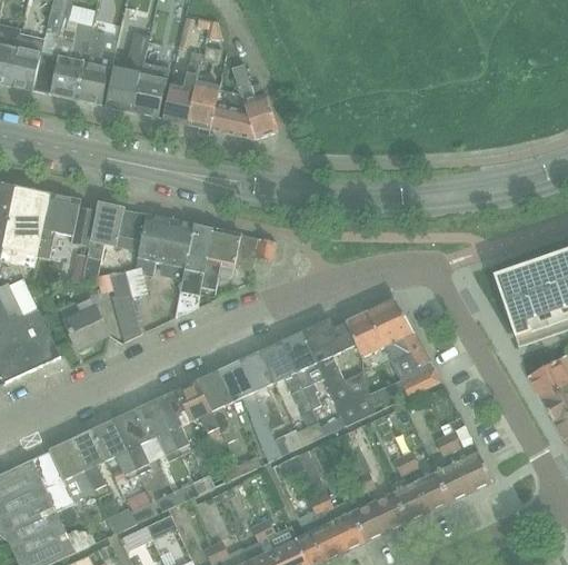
[(31,88),(49,92),(57,55),(82,60),(90,30),(91,26),(76,22),(75,29),(63,27),(69,0),(51,0),(43,37),(40,51),(31,88)]
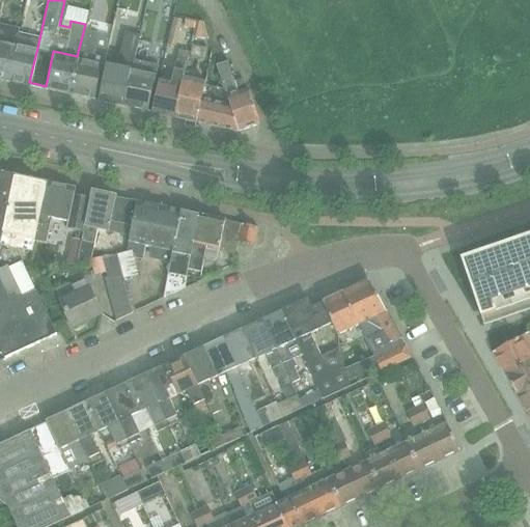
[(195,18),(192,34),(207,36),(202,19),(195,18)]
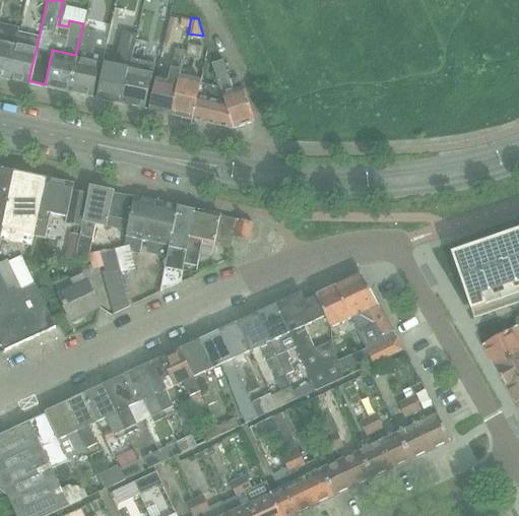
[(0,74),(7,76),(14,42),(18,24),(0,20),(0,74)]
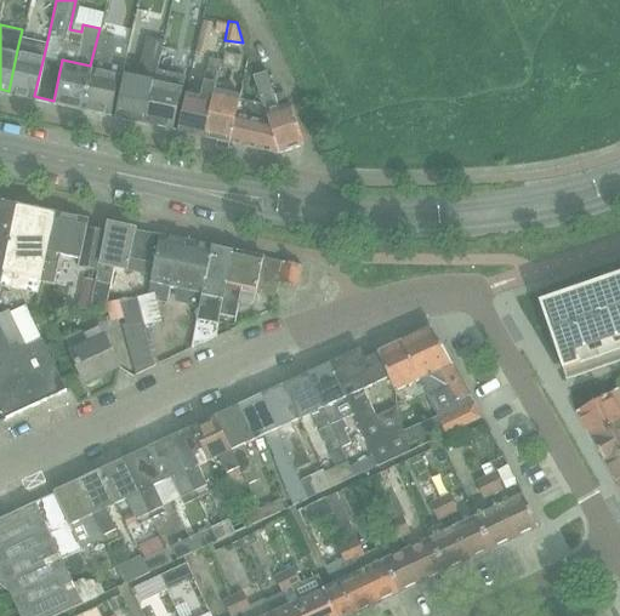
[(81,107),(109,113),(119,67),(121,68),(126,41),(112,39),(112,35),(98,33),(90,66),(81,107)]
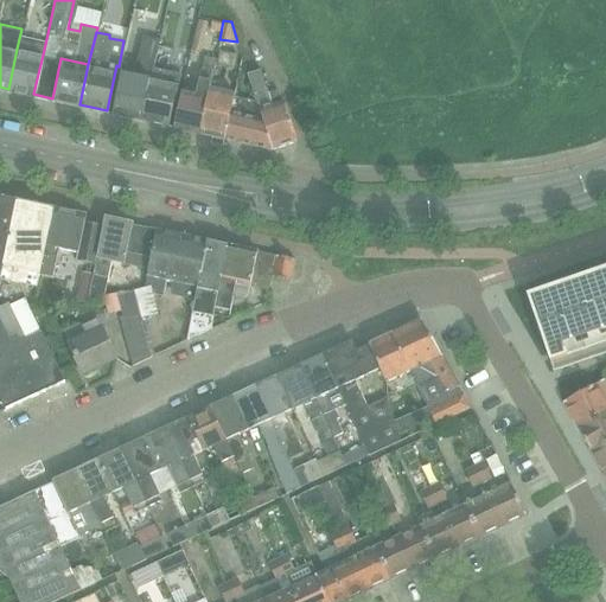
[(33,52),(17,49),(8,89),(33,94),(43,55),(46,39),(37,37),(33,52)]
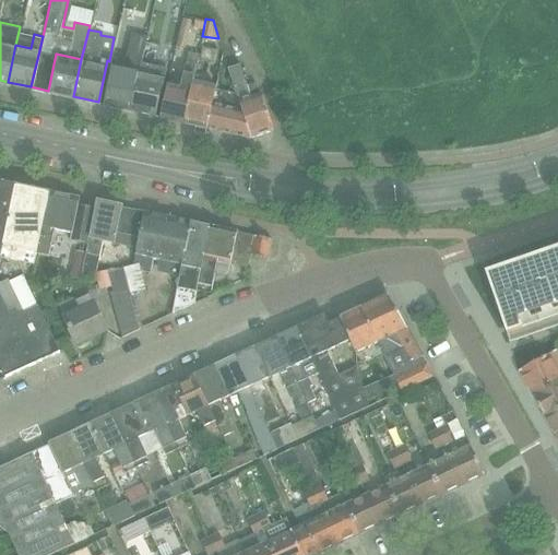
[(145,37),(133,34),(126,69),(110,66),(103,103),(130,108),(140,60),(145,37)]
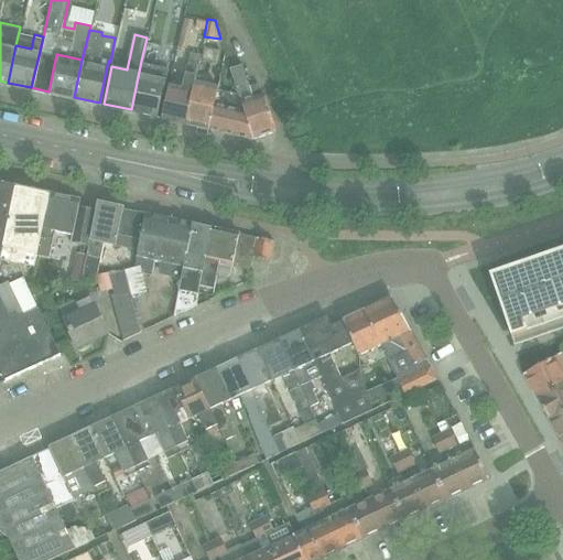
[(201,53),(190,50),(185,72),(182,85),(168,82),(160,116),(184,121),(194,78),(196,68),(201,53)]
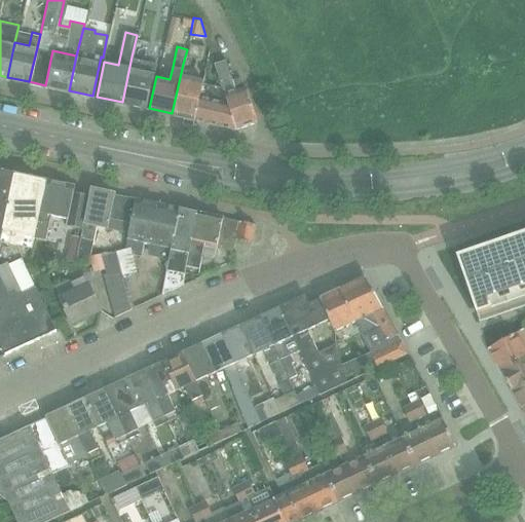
[(76,56),(52,50),(45,85),(69,90),(76,56)]
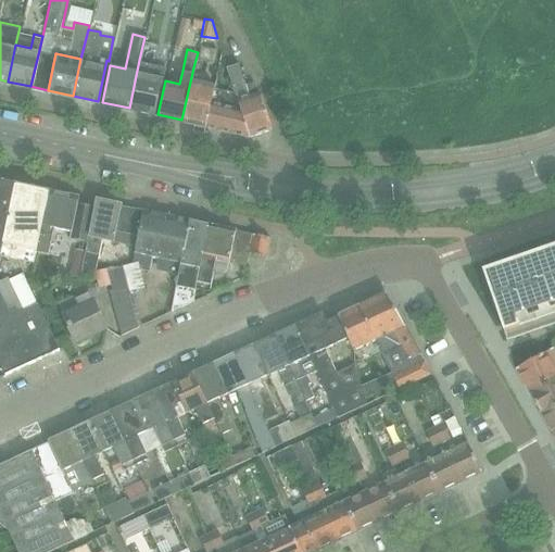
[(164,66),(139,60),(129,108),(154,113),(162,76),(164,66)]
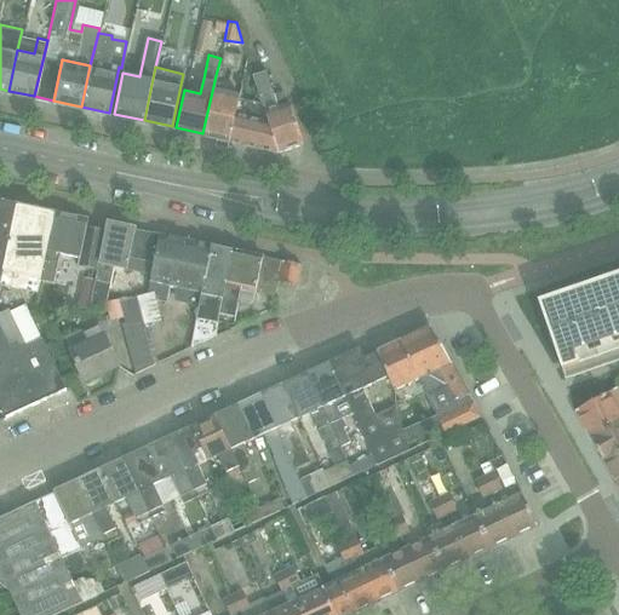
[(251,73),(259,101),(267,118),(276,150),(302,142),(288,101),(286,102),(281,88),(271,92),(264,68),(251,73)]
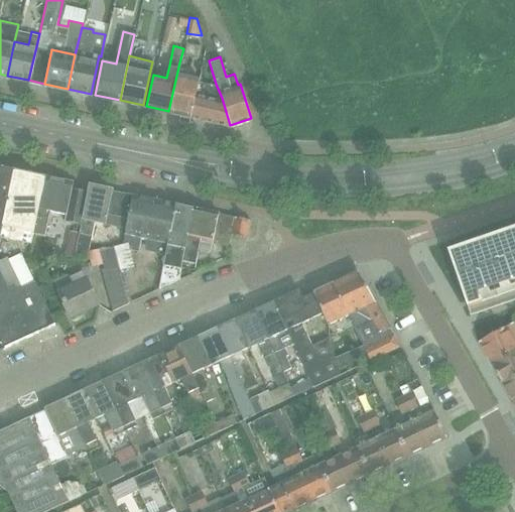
[(188,75),(177,72),(168,111),(189,115),(197,79),(198,77),(188,75)]
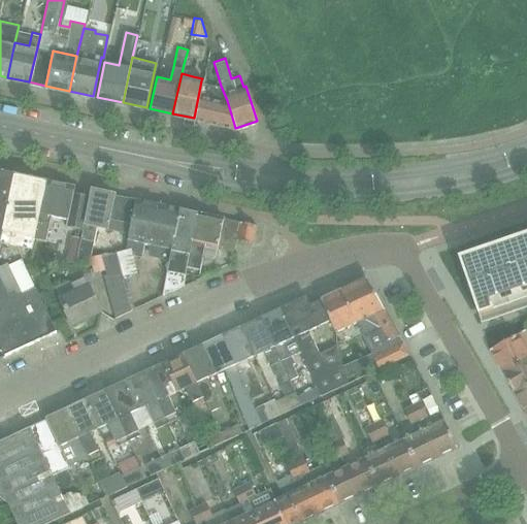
[(206,83),(201,80),(194,118),(235,128),(227,100),(221,86),(206,83)]
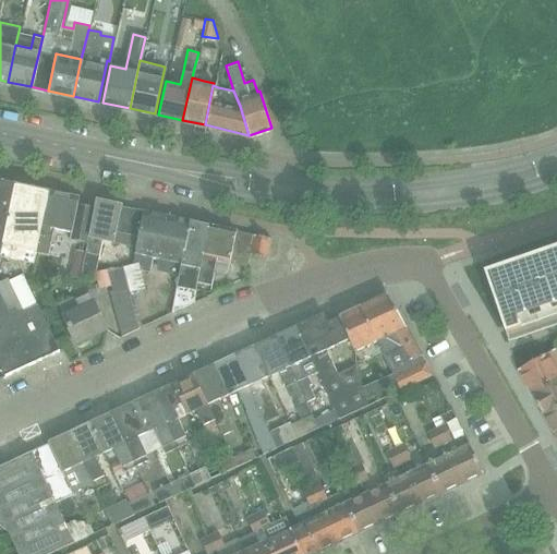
[(0,250),(15,181),(0,177),(0,250)]
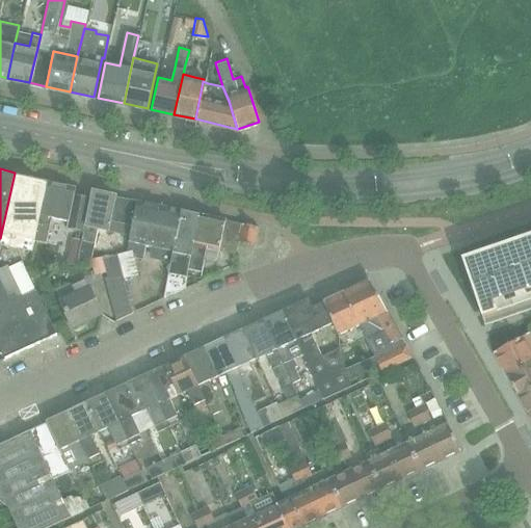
[(47,180),(15,173),(0,238),(0,242),(31,249),(33,239),(47,180)]
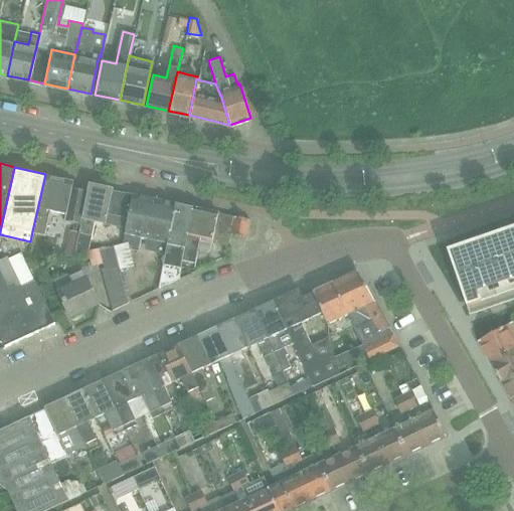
[(72,180),(45,174),(32,231),(44,233),(48,212),(46,212),(46,209),(64,213),(65,213),(71,185),(72,180)]
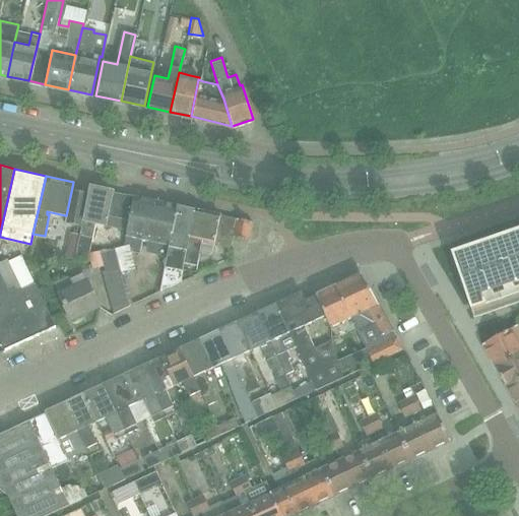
[(80,224),(74,250),(87,249),(93,221),(108,224),(110,214),(127,218),(132,194),(124,192),(113,190),(112,190),(88,185),(87,191),(80,224)]
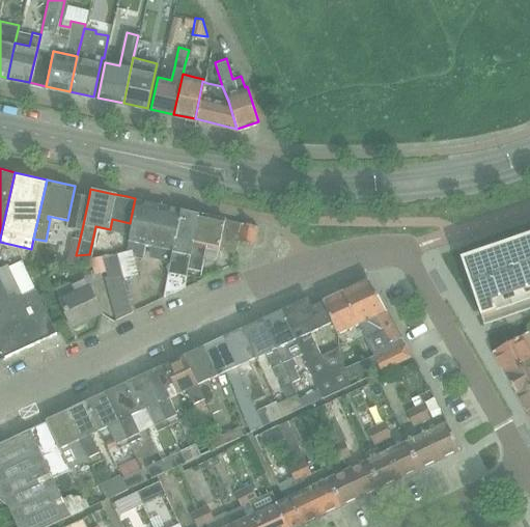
[(89,195),(74,191),(67,220),(66,220),(65,225),(82,229),(89,195)]
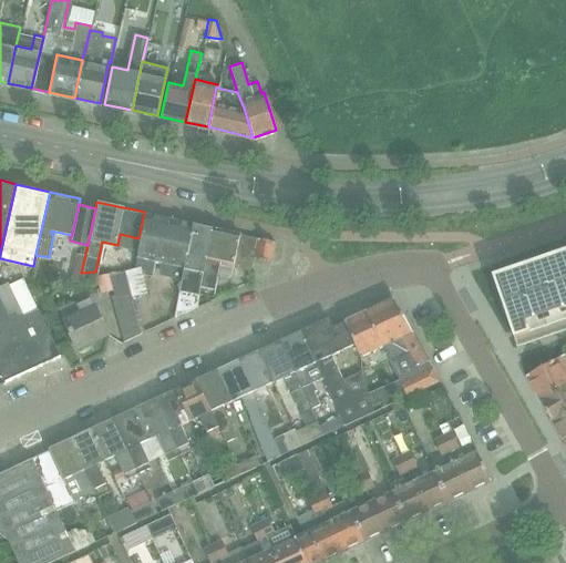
[(139,238),(132,268),(134,268),(134,267),(144,269),(143,273),(151,275),(155,259),(167,263),(165,275),(181,277),(183,265),(193,222),(144,212),(139,238)]
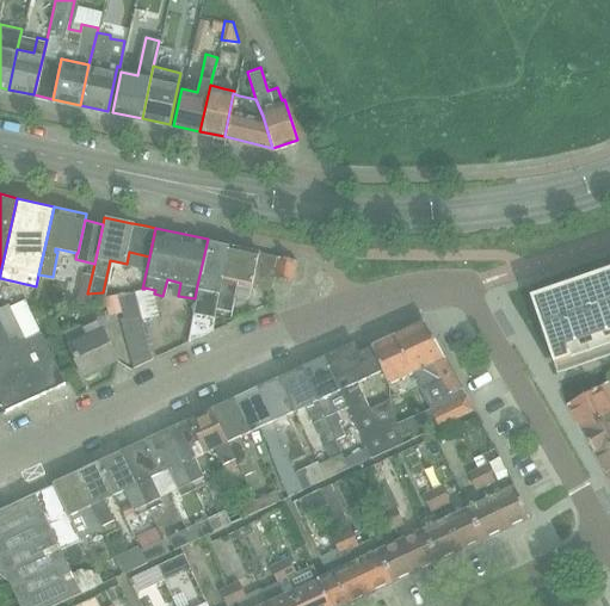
[(208,239),(197,285),(195,298),(188,339),(189,339),(190,333),(196,335),(210,328),(213,313),(228,243),(208,239)]
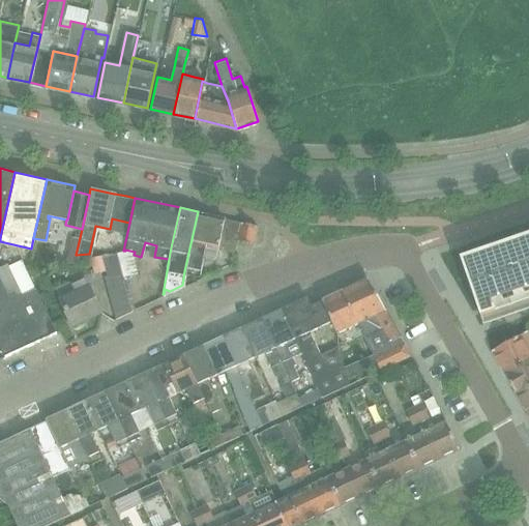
[(184,271),(199,274),(202,256),(212,258),(215,255),(216,247),(233,251),(235,239),(239,221),(198,211),(184,271)]
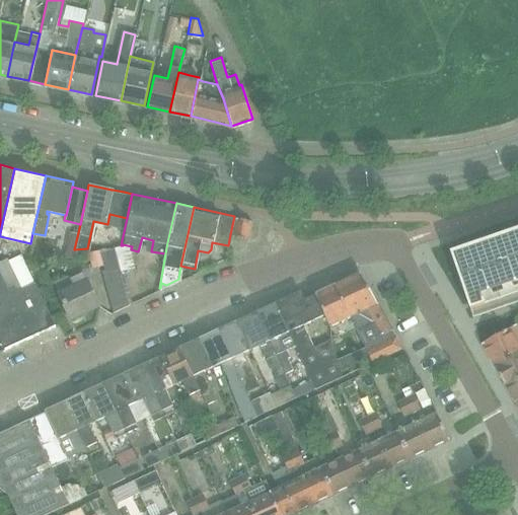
[(250,219),(234,216),(230,234),(247,238),(250,219)]
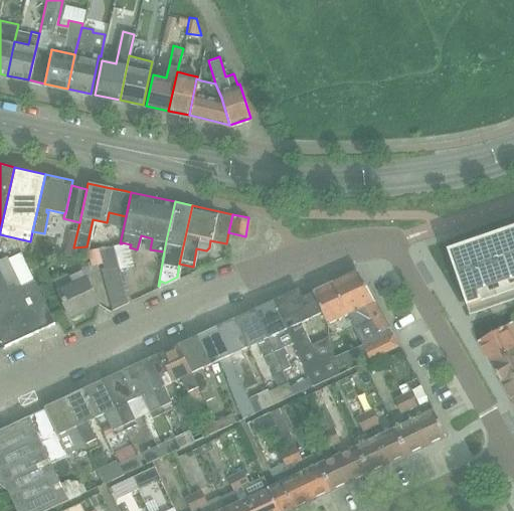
[(476,237),(446,247),(463,297),(465,304),(468,312),(513,295),(513,224),(504,227),(476,237)]
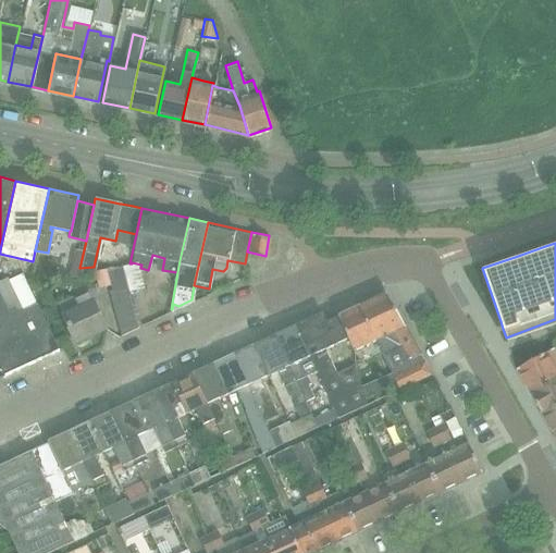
[(125,278),(122,263),(104,266),(109,283),(121,333),(138,326),(125,278)]
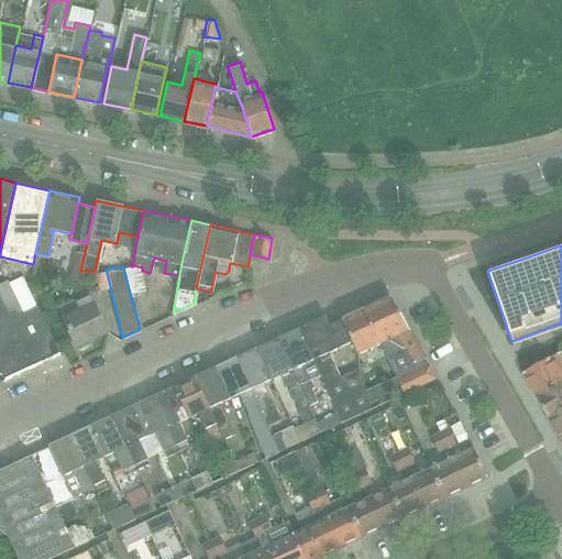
[(6,278),(0,281),(0,295),(7,310),(14,307),(18,314),(22,311),(6,278)]
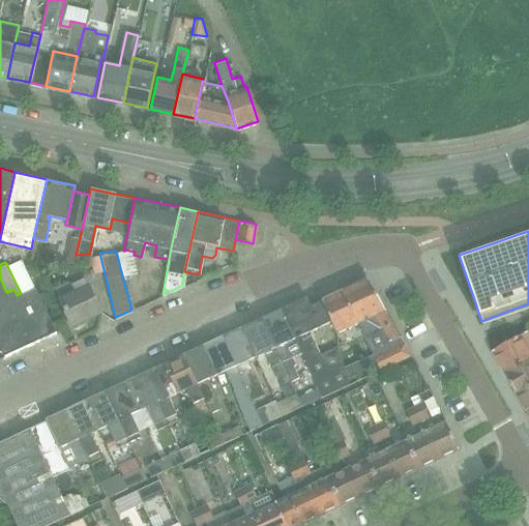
[(357,321),(380,369),(409,353),(403,341),(368,276),(342,289),(357,321)]
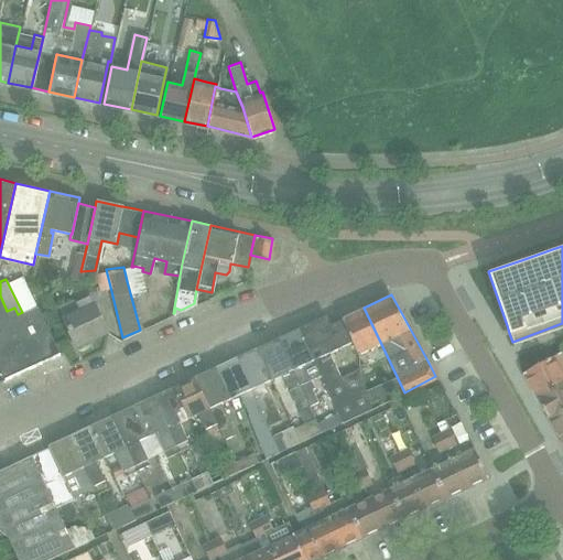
[(0,368),(4,378),(32,365),(60,353),(50,332),(36,305),(22,312),(18,314),(14,308),(7,311),(0,295),(0,368)]
